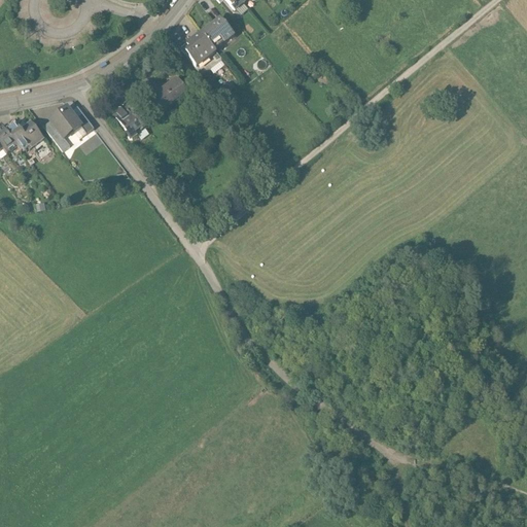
[(243,6),(237,0),(222,0),(224,2),(235,14),(243,6)]
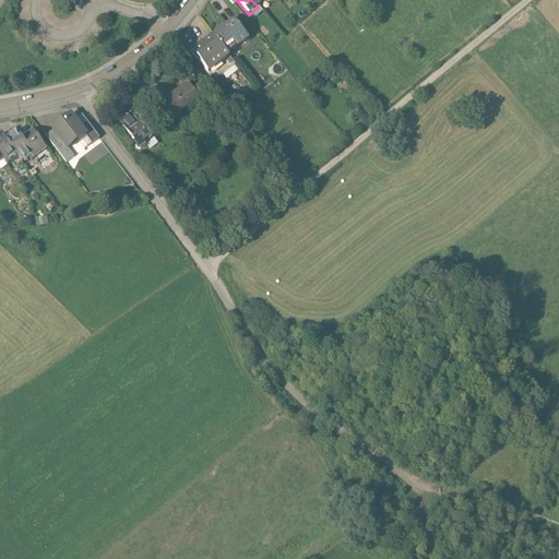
[(234,23),(213,38),(226,55),(236,48),(237,49),(248,42),(234,23)]
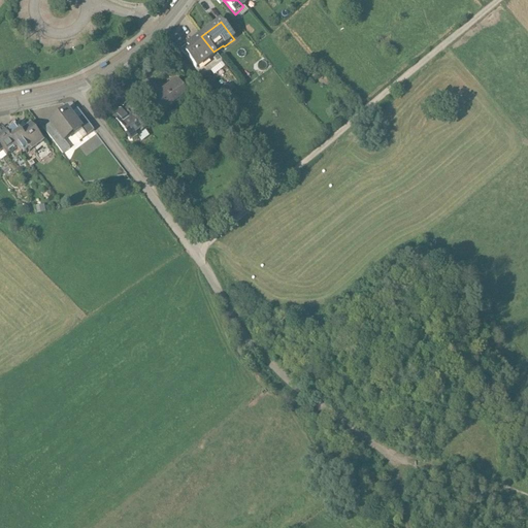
[(213,52),(201,36),(187,48),(191,55),(187,58),(197,71),(216,57),(217,56),(213,52)]
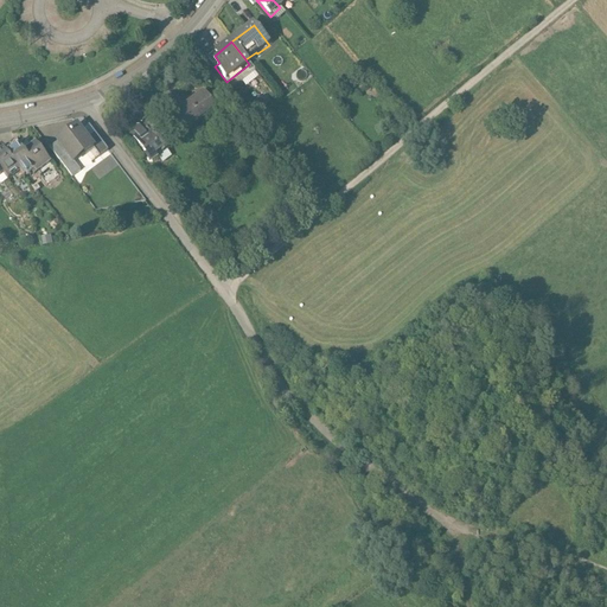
[(215,56),(211,51),(205,56),(213,68),(215,66),(219,63),(215,56)]
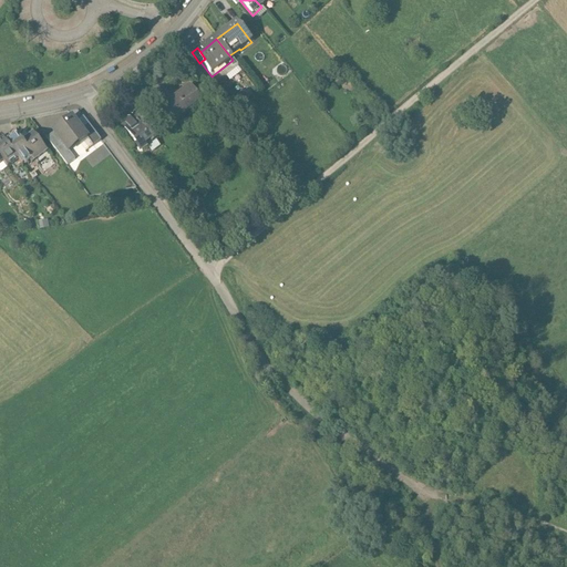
[(235,65),(232,61),(212,76),(215,81),(235,65)]
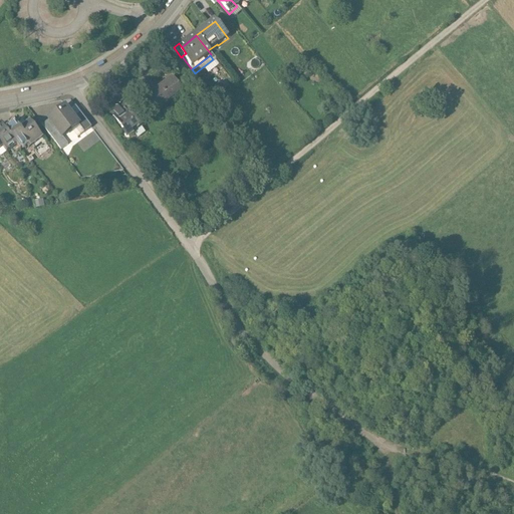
[(155,112),(182,92),(172,79),(157,90),(151,83),(138,93),(149,108),(151,107),(155,112)]
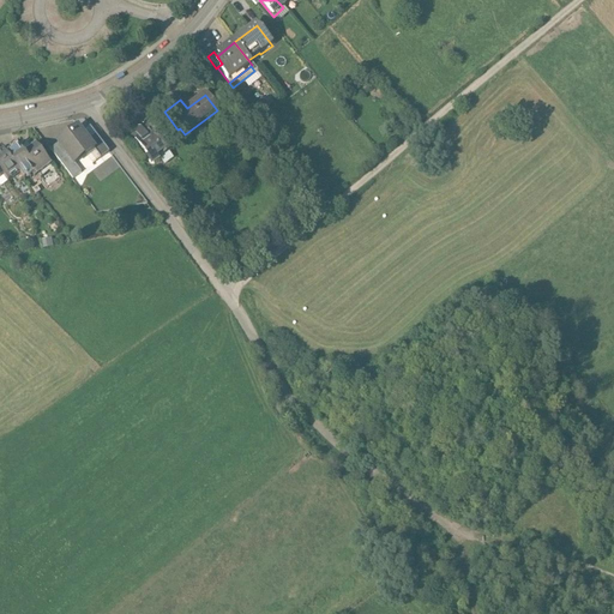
[(156,160),(167,151),(163,148),(166,146),(150,126),(143,132),(140,131),(136,130),(136,134),(137,137),(134,139),(149,158),(146,160),(152,167),(158,162),(156,160)]
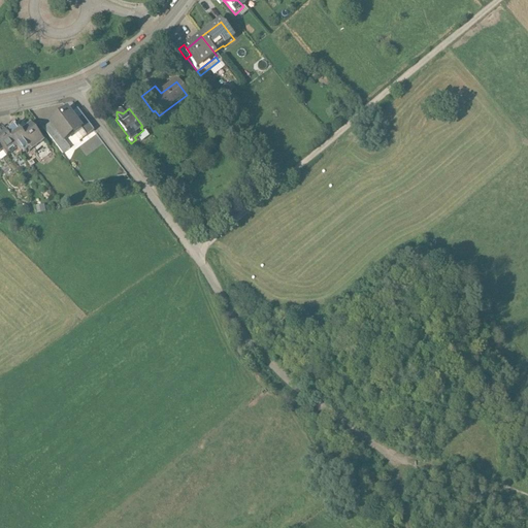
[(81,116),(77,110),(71,116),(75,121),(81,116)]
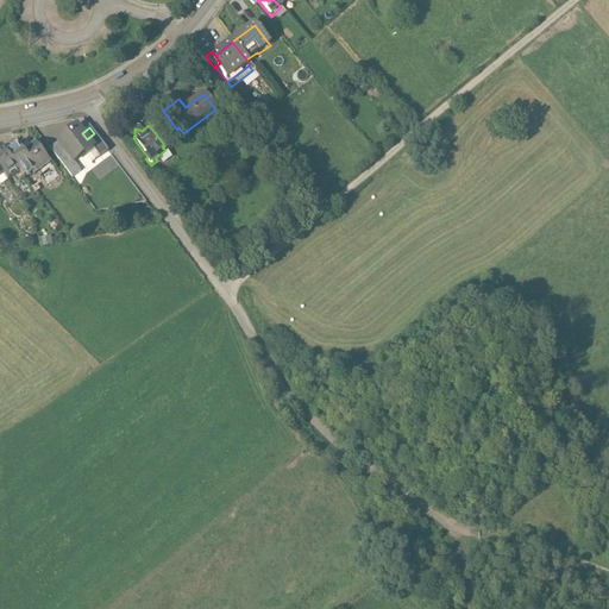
[(82,133),(79,129),(58,144),(73,164),(86,155),(94,149),(87,139),(82,133)]
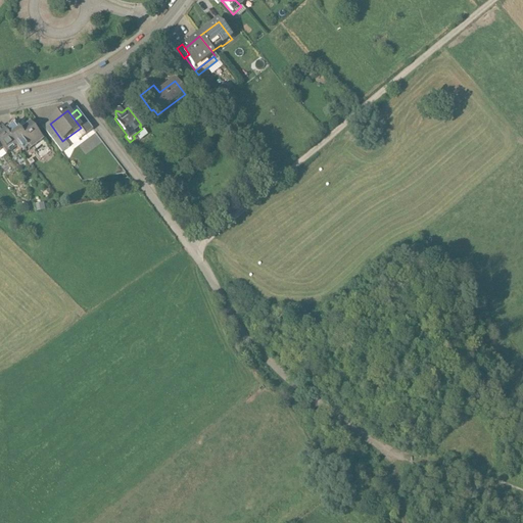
[(81,114),(75,120),(81,128),(86,135),(92,130),(81,114)]
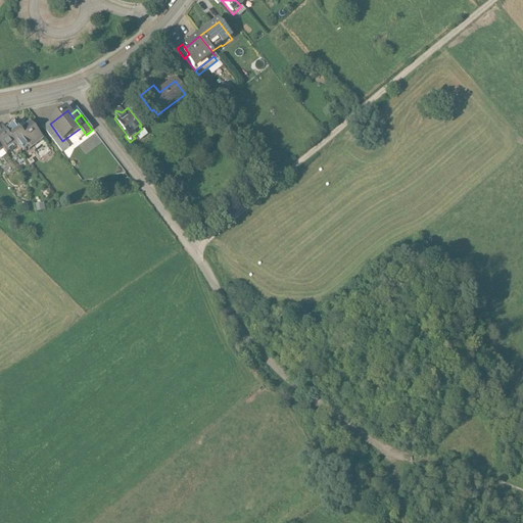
[(12,121),(2,129),(6,134),(16,126),(12,121)]
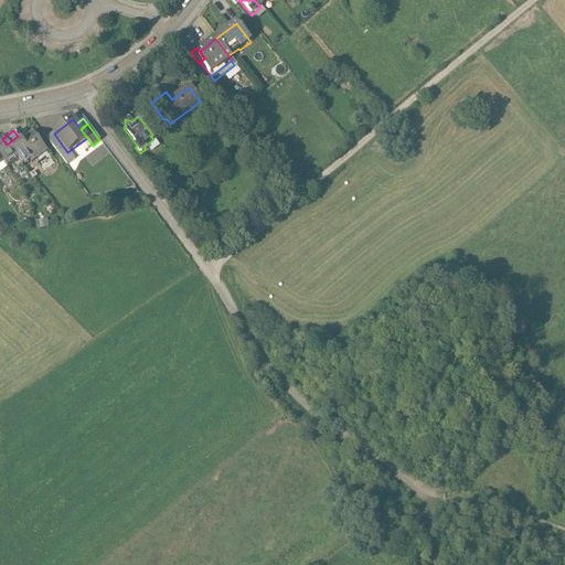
[(18,136),(7,145),(23,166),(29,161),(31,164),(48,152),(33,132),(21,141),(18,136)]
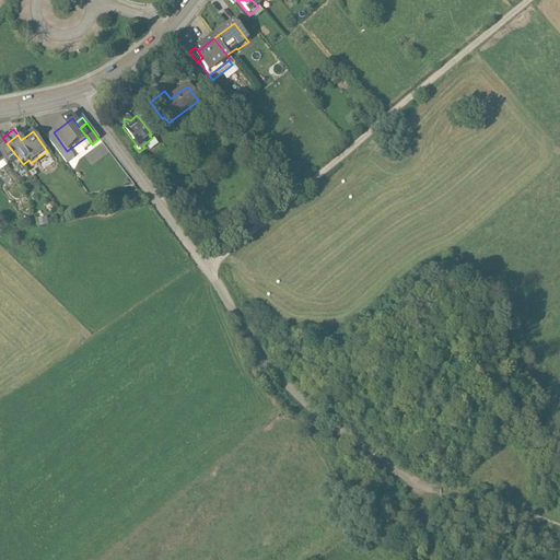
[(54,132),(46,138),(66,163),(72,158),(67,151),(54,132)]
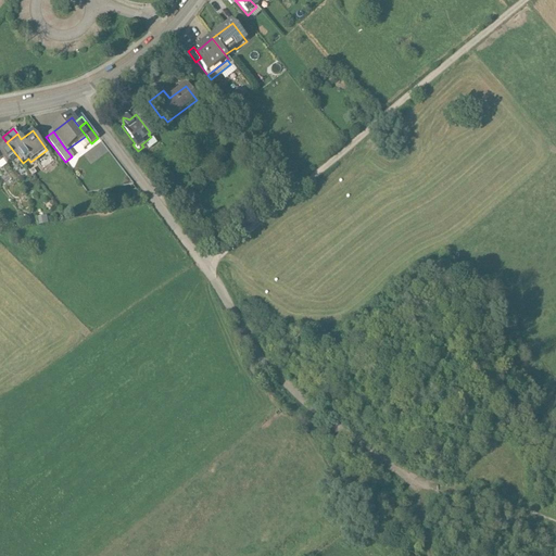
[(90,142),(86,136),(78,141),(84,148),(90,142)]
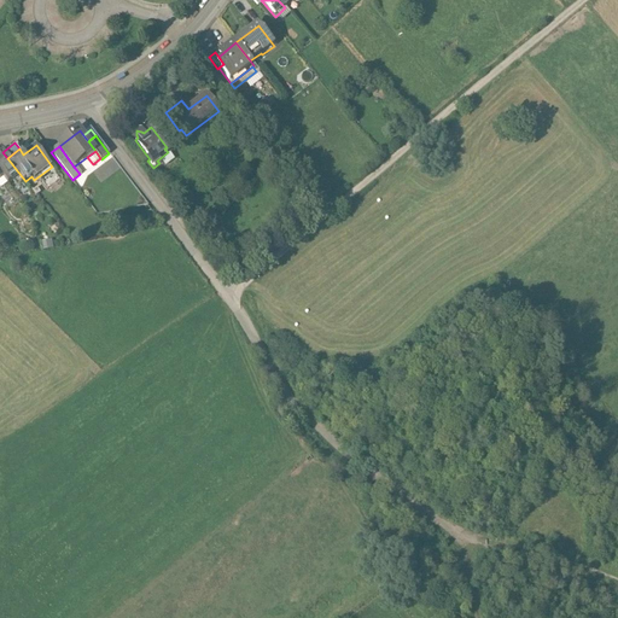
[(0,155),(0,172),(9,184),(12,181),(17,187),(25,181),(7,158),(3,152),(0,155)]
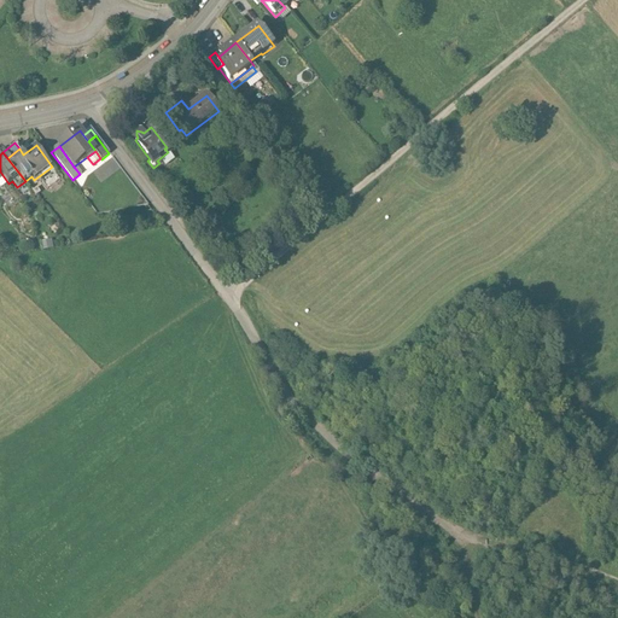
[(53,249),(52,240),(41,243),(44,251),(53,249)]
